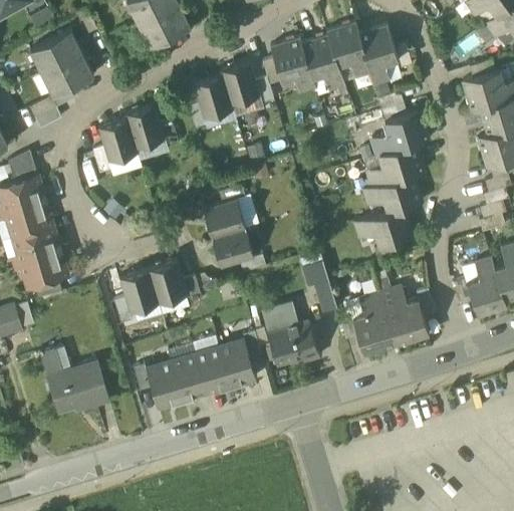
[(0,0),(0,3),(1,4),(7,14),(30,1),(29,0),(0,0)]
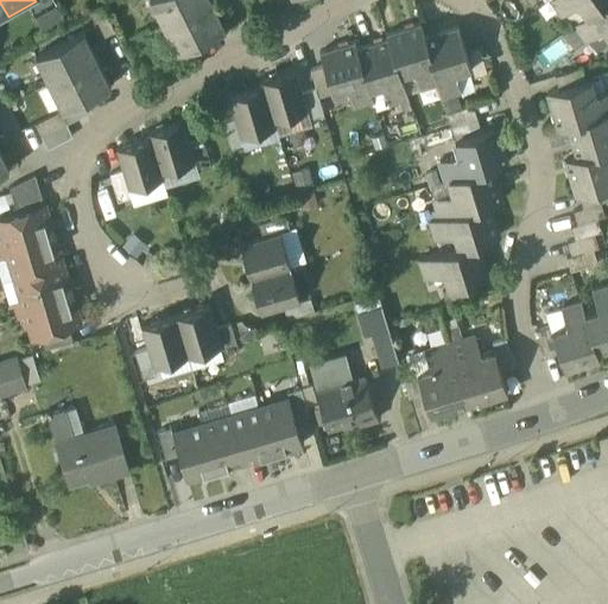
[(149,0),(163,27),(210,4),(209,0),(149,0)]
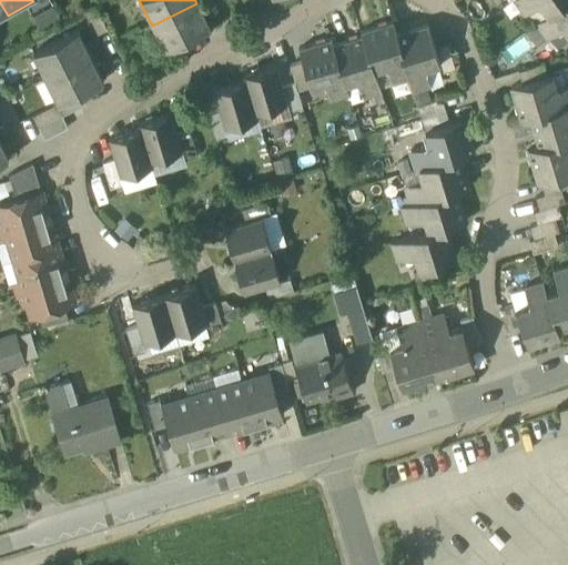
[(270,0),(269,1),(275,12),(298,0),(270,0)]
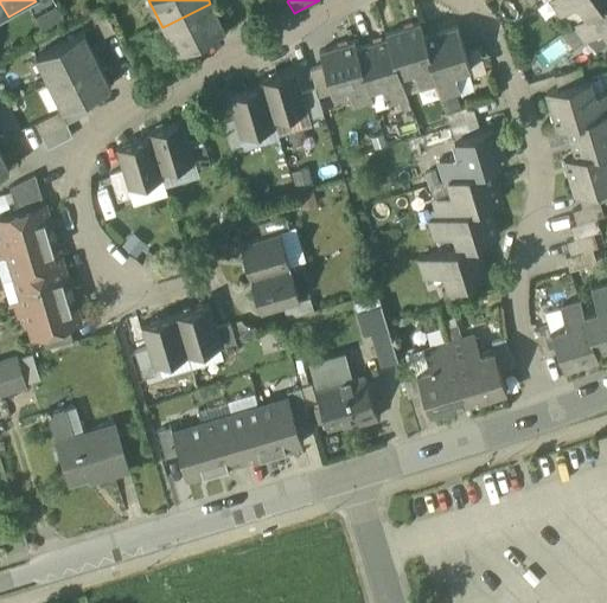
[(606,0),(551,0),(548,4),(560,19),(576,7),(585,19),(606,1),(606,0)]
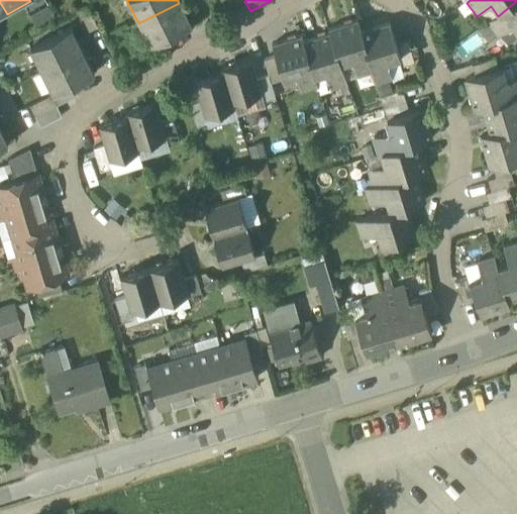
[(516,1),(498,16),(488,23),(498,37),(511,27),(516,34),(516,1)]
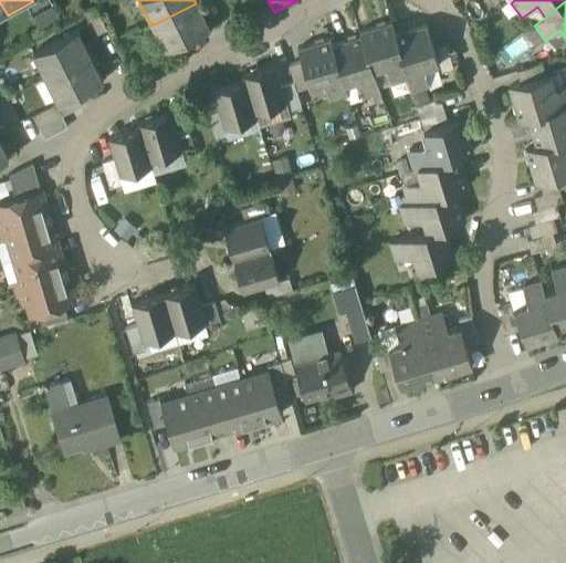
[(209,29),(196,3),(152,25),(164,51),(185,41),(209,29)]
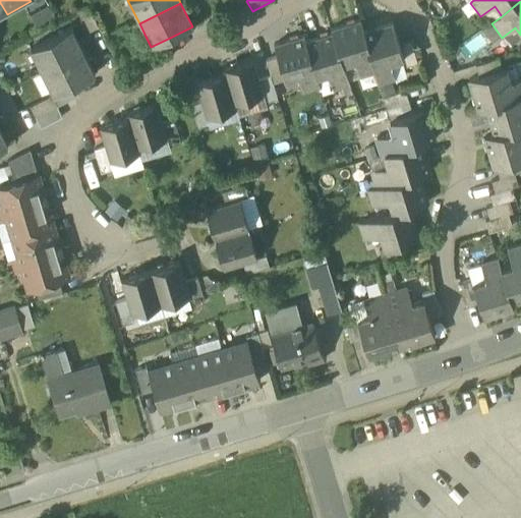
[(76,13),(88,35),(98,30),(88,7),(76,13)]
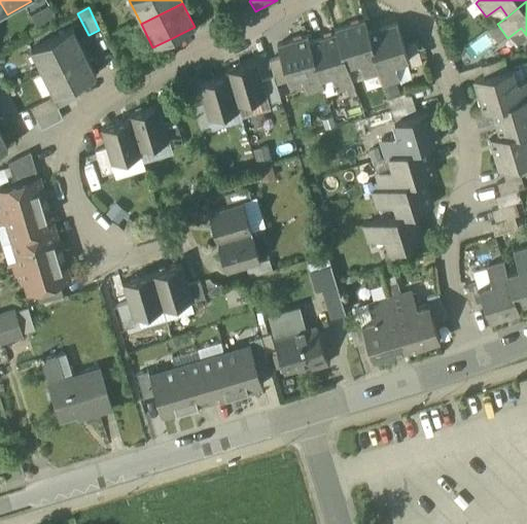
[(363,79),(379,75),(366,35),(363,23),(335,32),(336,35),(346,67),(358,63),(363,79)]
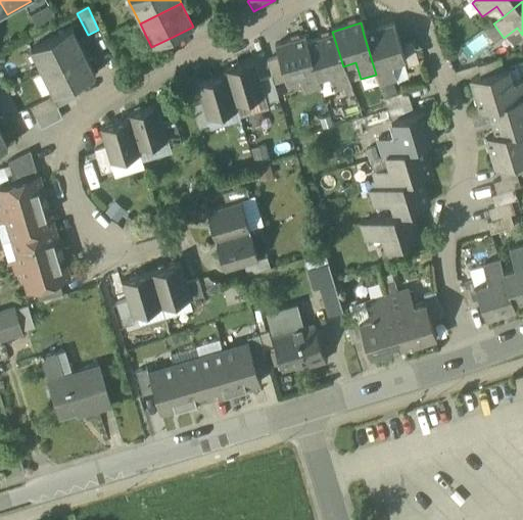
[(393,25),(364,35),(376,75),(380,86),(396,81),(391,64),(405,60),(400,46),(393,25)]
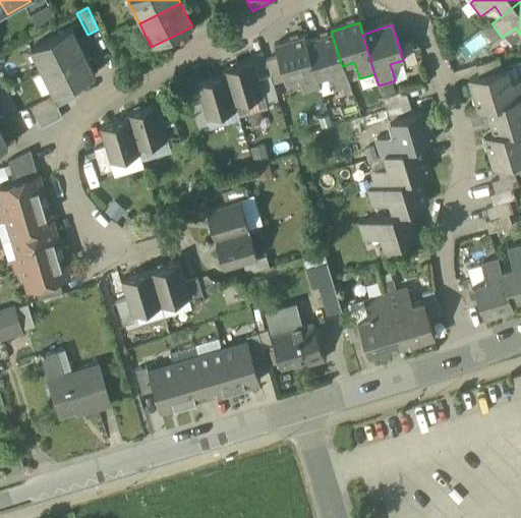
[(30,50),(42,73),(82,52),(71,29),(30,50)]
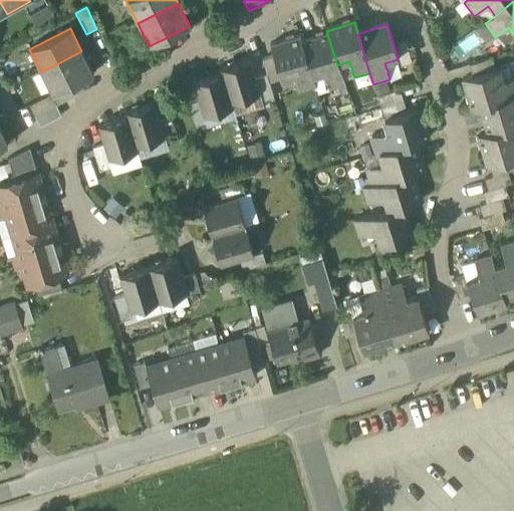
[(343,85),(337,65),(327,34),(300,43),(311,77),(322,73),(327,90),(343,85)]
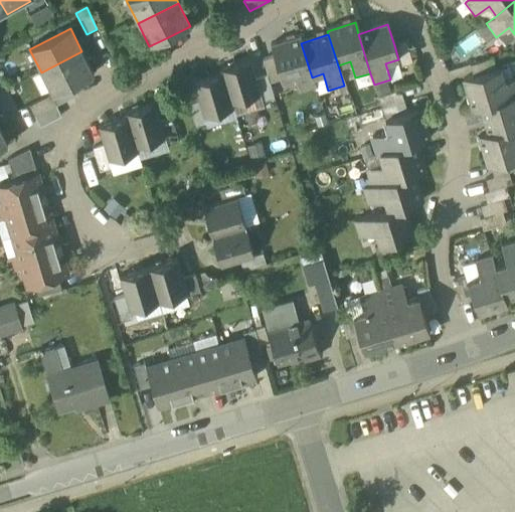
[(146,48),(152,59),(173,48),(168,37),(149,46),(146,48)]
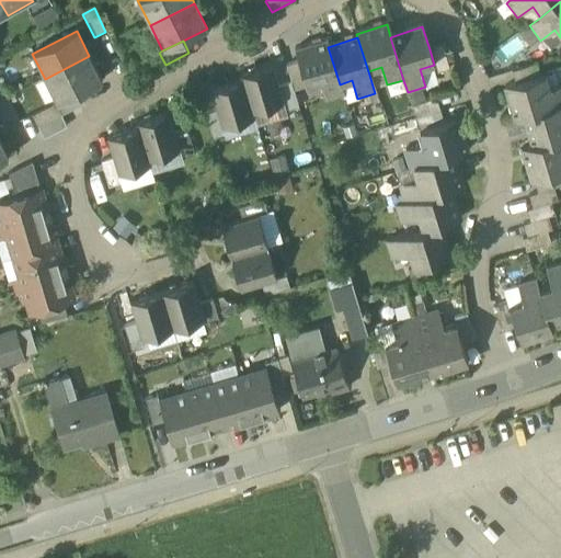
[(343,97),(340,84),(328,47),(325,41),(294,50),(298,64),(306,88),(320,83),(325,102),(343,97)]
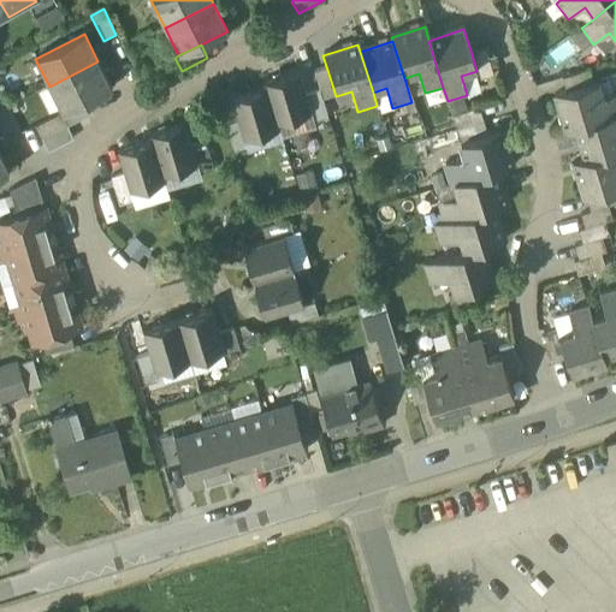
[(477,71),(480,82),(493,77),(485,51),(472,54),(477,71)]
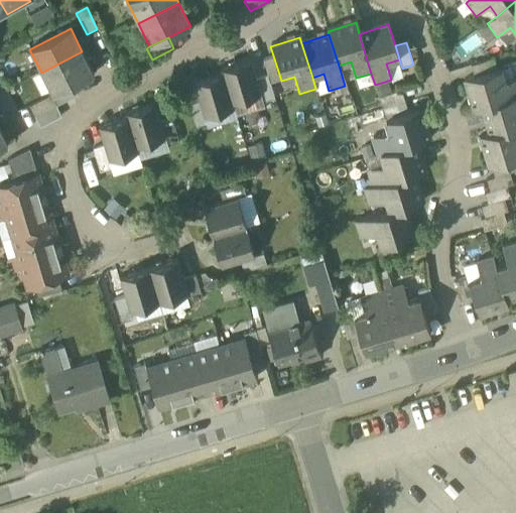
[(94,76),(82,51),(41,73),(52,96),(73,86),(94,76)]
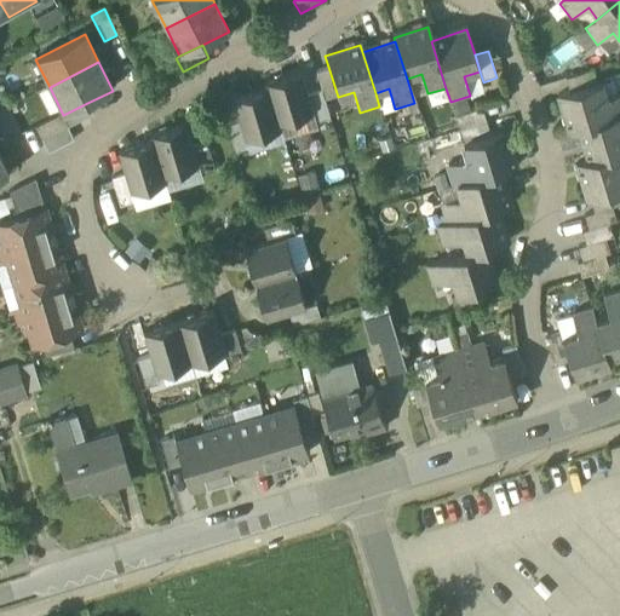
[(315,74),(321,92),(323,102),(338,97),(329,70),(315,74)]
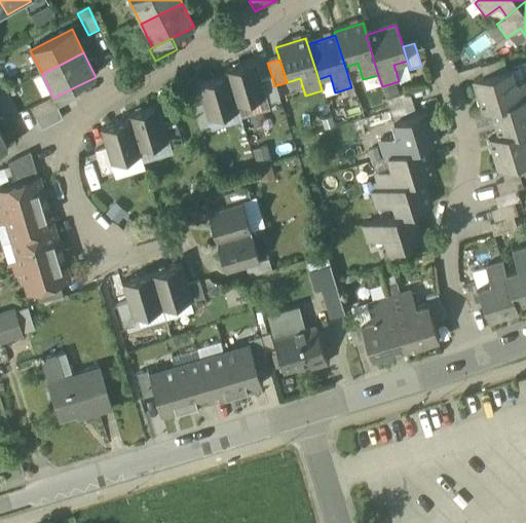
[(502,61),(499,62),(480,68),(483,79),(506,72),(502,61)]
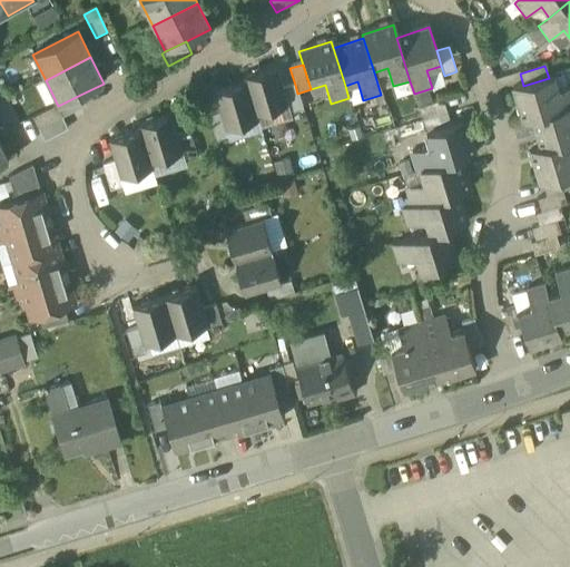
[(244,77),(246,84),(255,115),(287,106),(282,89),(276,68),(244,77)]
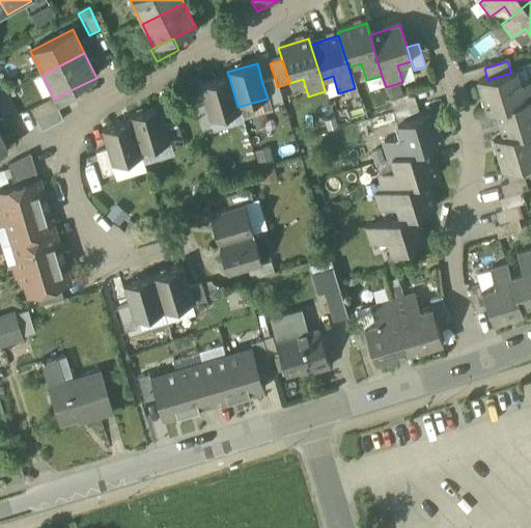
[(487,113),(495,111),(530,100),(530,99),(530,81),(518,85),(513,73),(511,73),(487,80),(478,83),(487,113)]
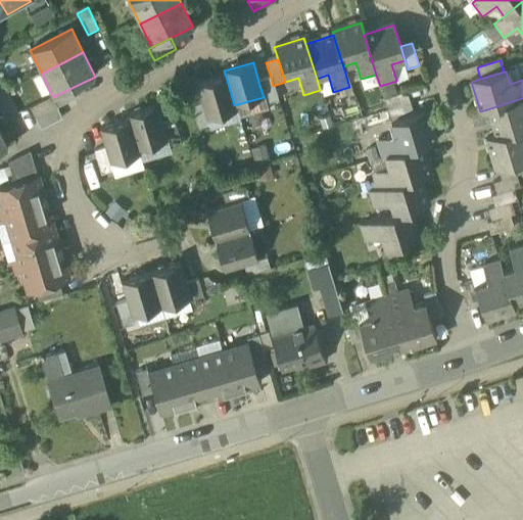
[(236,110),(234,105),(226,77),(196,85),(202,104),(206,120),(236,110)]
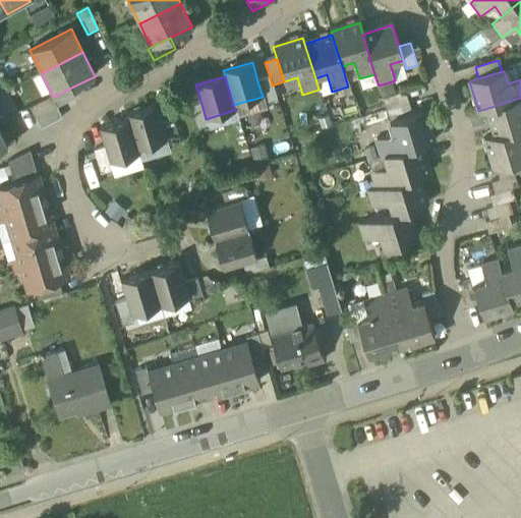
[(277,101),(272,85),(270,77),(257,81),(263,97),(263,96),(266,105),(277,101)]
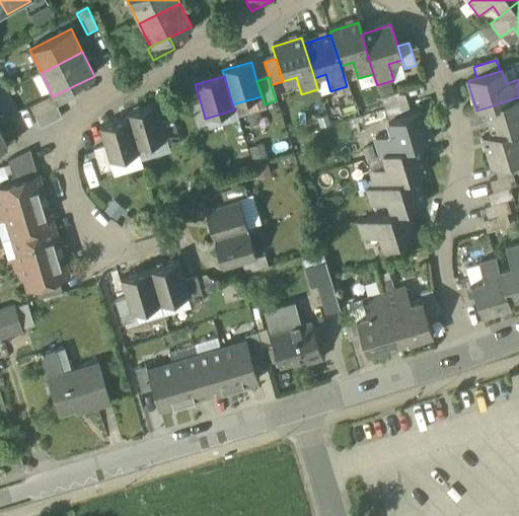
[(53,96),(51,96),(56,107),(78,97),(73,86),(53,96)]
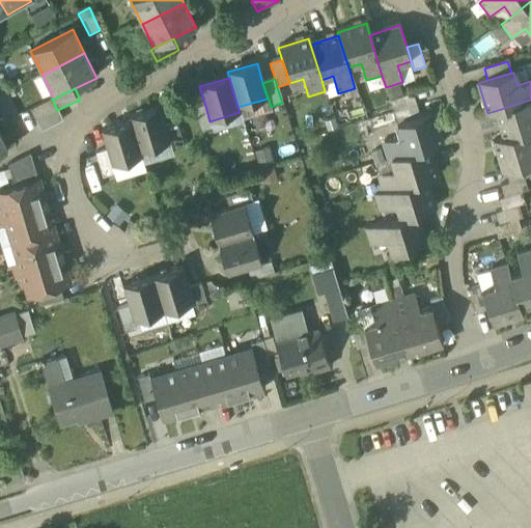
[(393,113),(396,124),(420,117),(417,106),(414,93),(390,101),(393,113)]
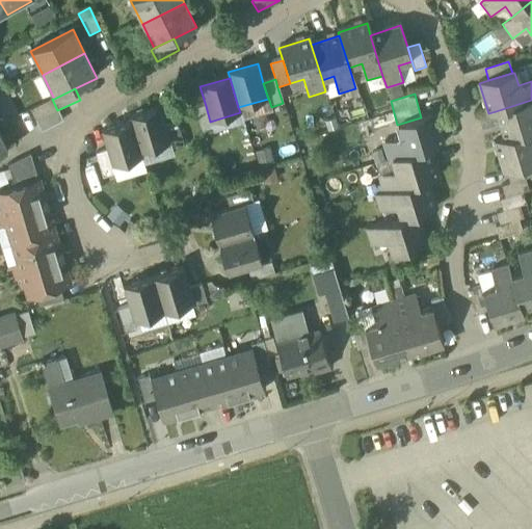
[(35,122),(57,110),(52,99),(30,110),(35,122)]
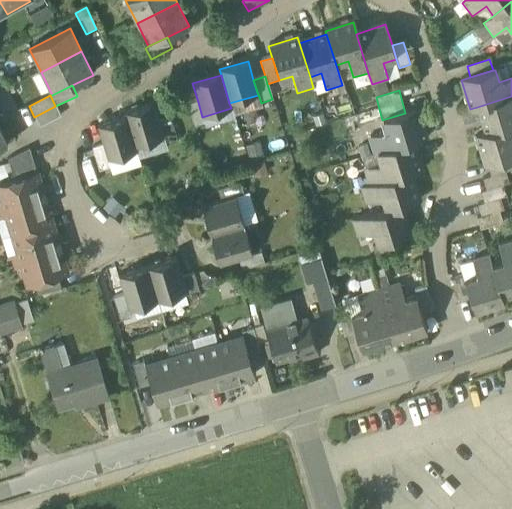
[(511,97),(511,96),(477,107),(486,134),(511,126),(511,97)]
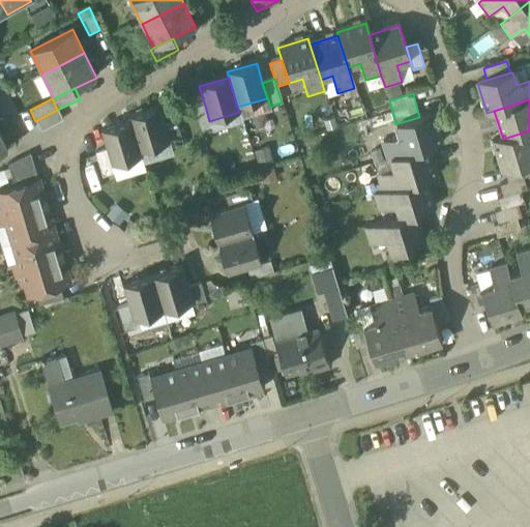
[(193,109),(200,133),(212,129),(209,121),(205,106),(193,109)]
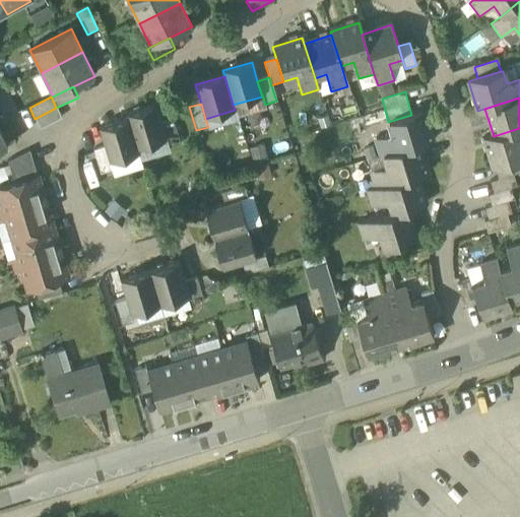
[(126,115),(128,120),(137,148),(166,139),(161,125),(155,106),(126,115)]
